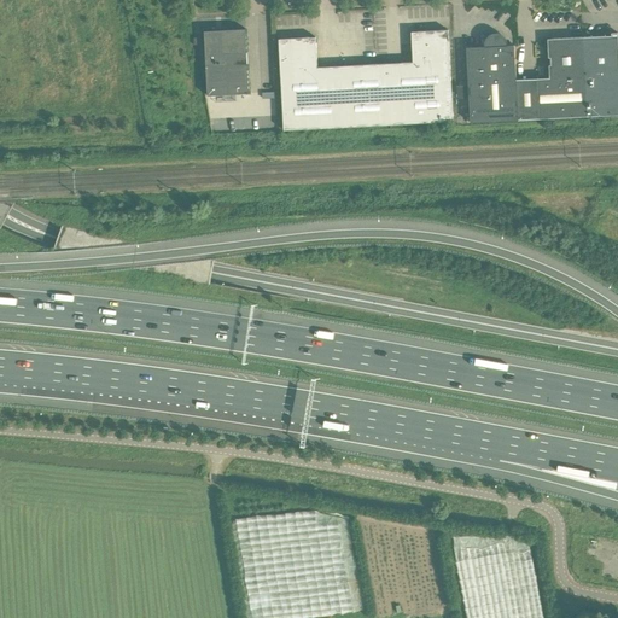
[(245,28),(204,30),(204,38),(207,64),(208,94),(249,92),(249,91),(245,28)]
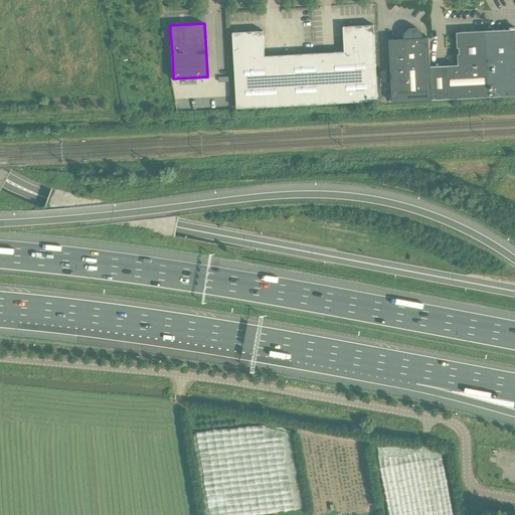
[(377,101),(373,25),(343,26),(344,51),(324,52),(327,103),(377,101)]
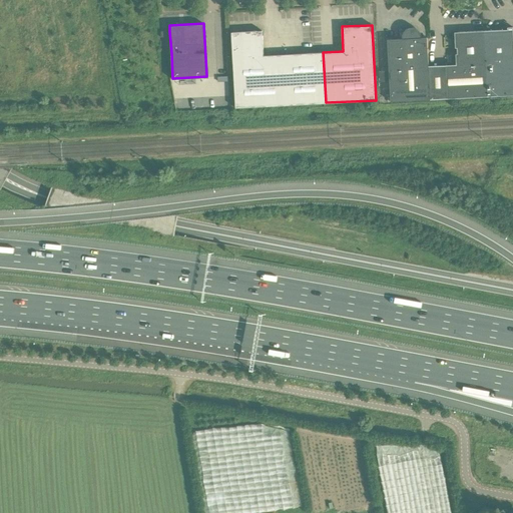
[(433,99),(431,65),(429,65),(427,37),(422,38),(421,34),(419,31),(416,28),(413,27),(409,27),(406,29),(404,32),(403,35),(402,39),(388,40),(391,101),(431,99),(433,99)]
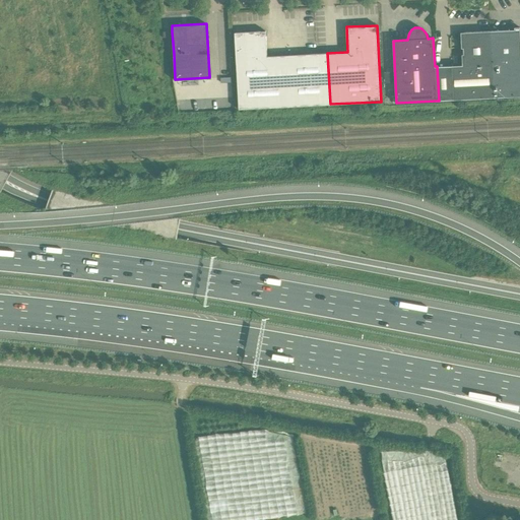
[(492,31),(495,98),(519,95),(519,28),(519,27),(514,27),(515,30),(492,31)]
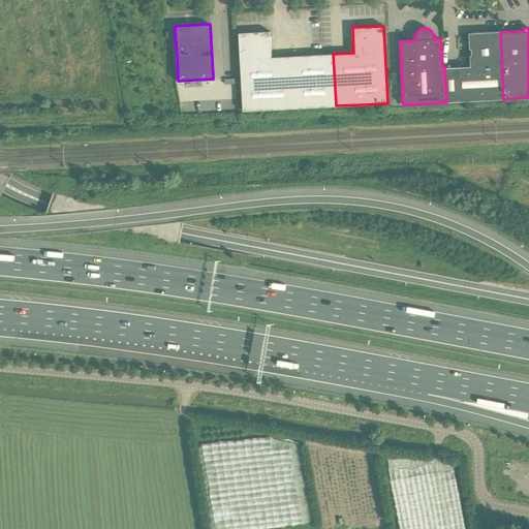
[(239,33),(243,111),(312,106),(308,86),(302,55),(272,57),(271,31),(239,33)]
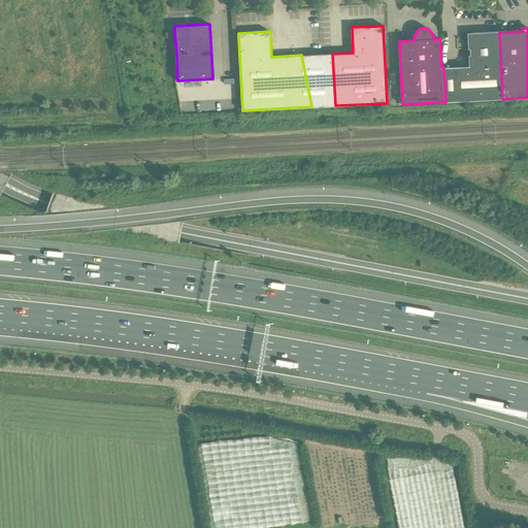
[(468,33),(469,48),(470,48),(470,55),(469,55),(470,66),(443,67),(446,102),(502,99),(499,32),(468,33)]
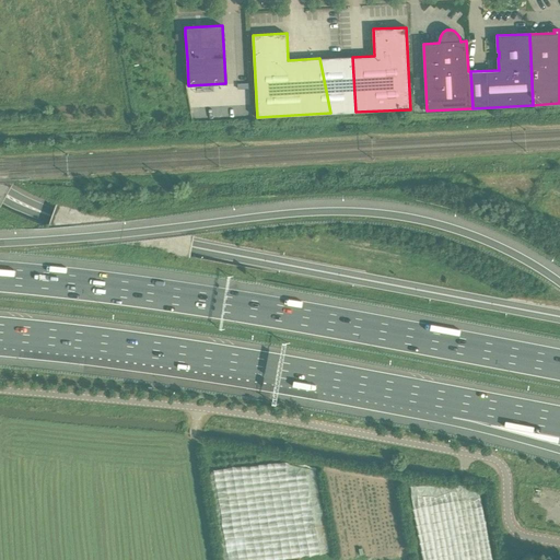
[(330,113),(356,112),(352,57),(319,58),(326,91),(330,113)]
